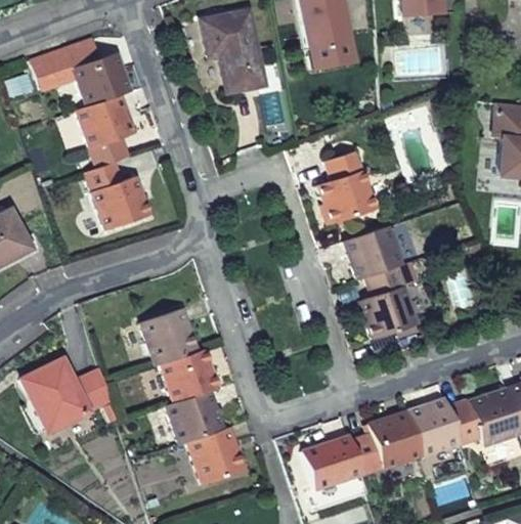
[(298,0),(307,50),(348,43),(340,0),(298,0)]
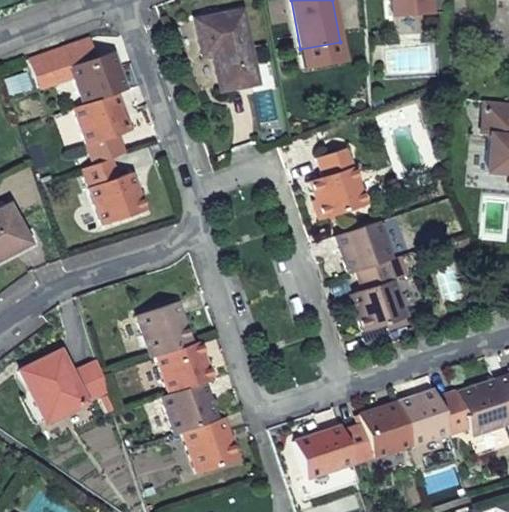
[(391,0),(392,15),(431,14),(430,0),(391,0)]
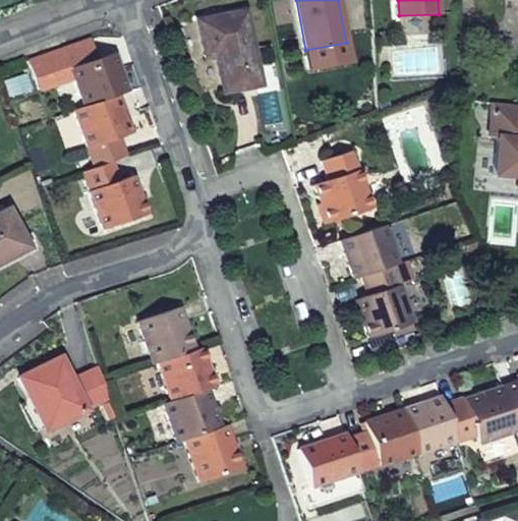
[(246,11),(198,21),(206,58),(216,56),(223,93),(260,87),(246,11)]
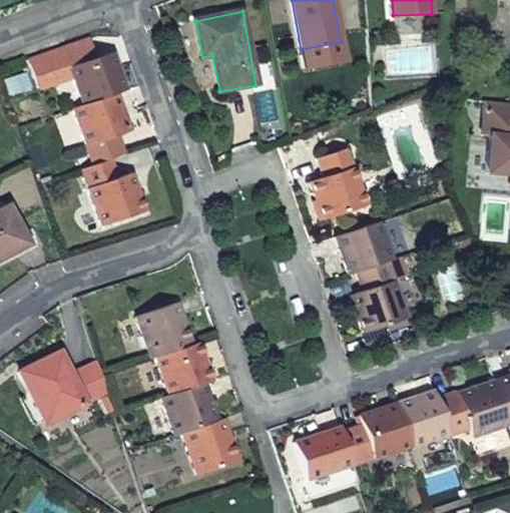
[(84,105),(118,94),(126,91),(115,53),(95,59),(88,38),(65,45),(71,67),(84,105)]
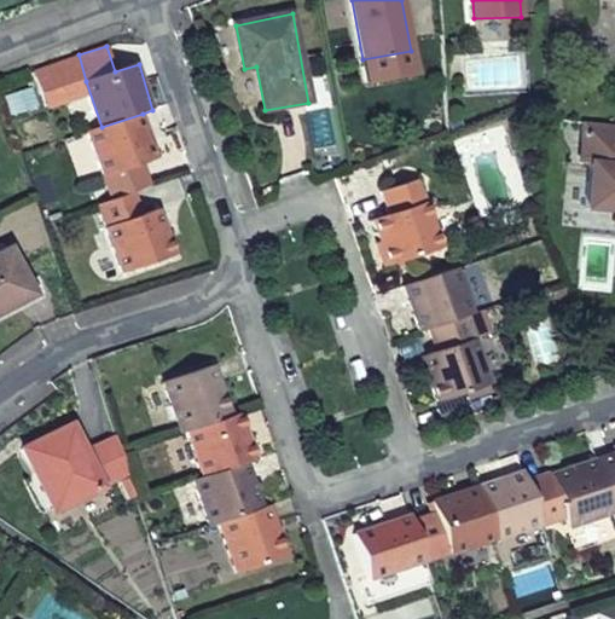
[(411,51),(363,59),(365,70),(413,61),(411,51)]
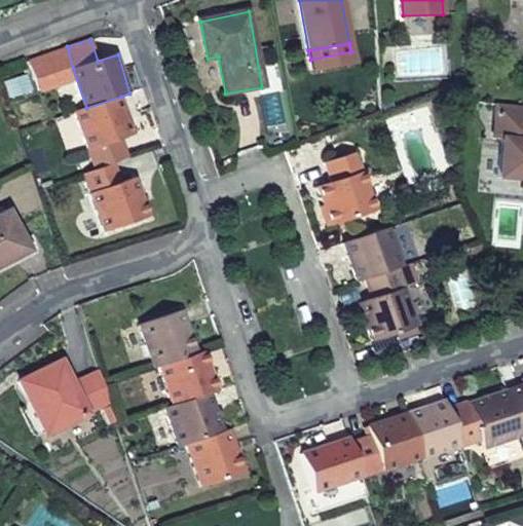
[(86,108),(76,111),(89,150),(135,136),(121,97),(86,108)]
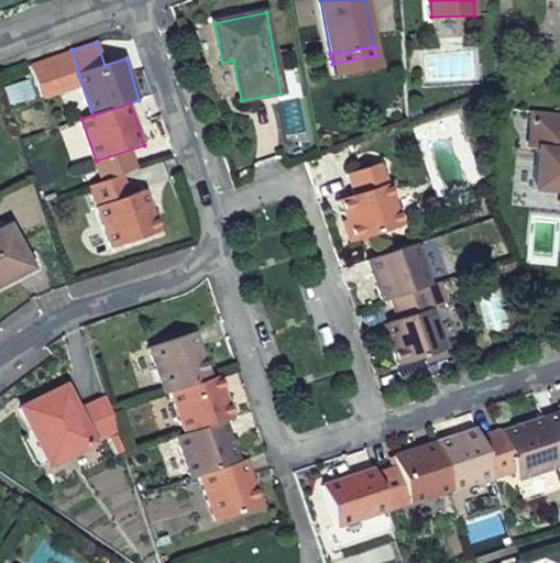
[(559,113),(534,111),(530,148),(539,150),(535,190),(559,192),(559,113)]
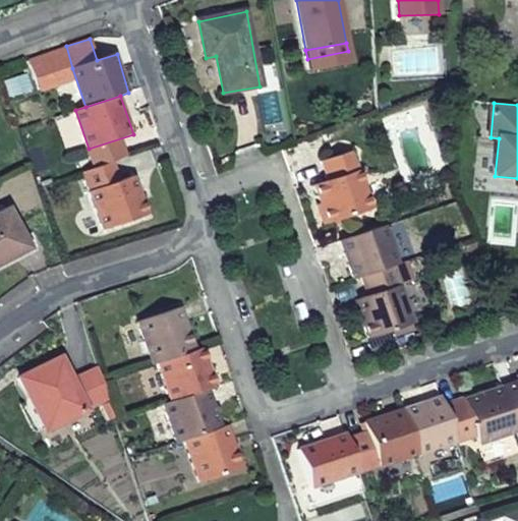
[(353,151),(321,161),(328,180),(315,184),(328,223),(372,208),(353,151)]
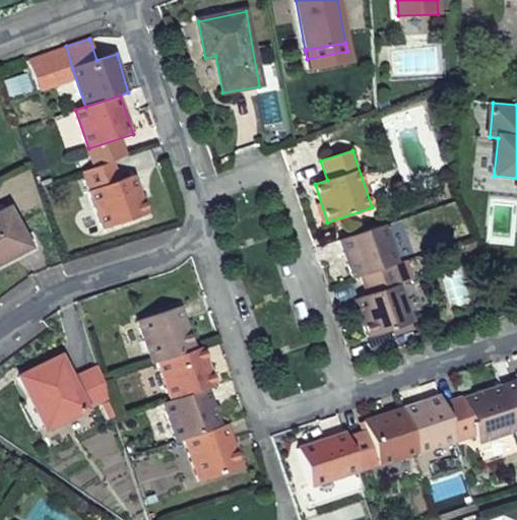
[(114,161),(83,172),(103,230),(147,213),(134,176),(121,181),(114,161)]
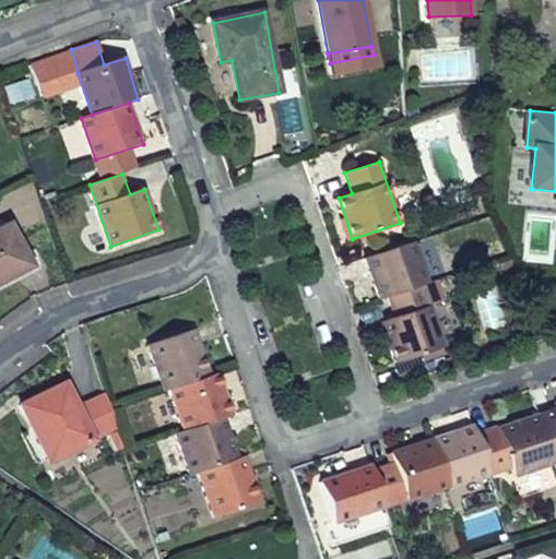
[(10,225),(0,229),(0,283),(32,268),(10,225)]
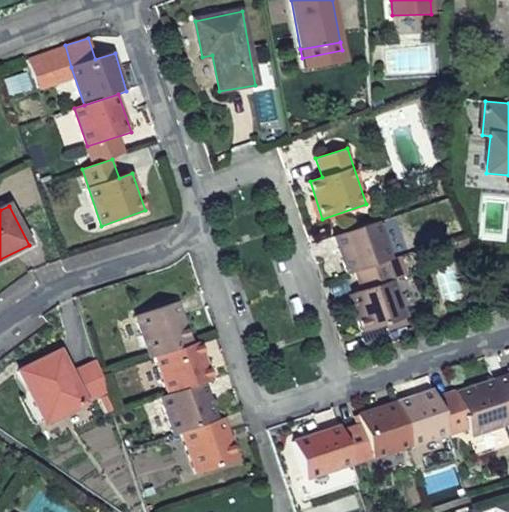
[(388,260),(392,259),(380,221),(336,236),(349,273),(357,271),(388,260)]
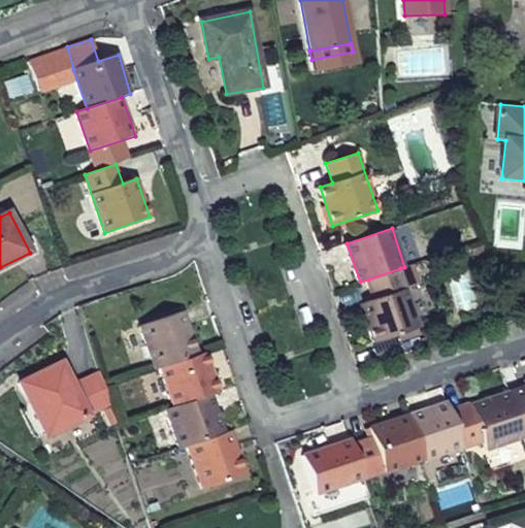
[(400,268),(368,279),(375,299),(362,303),(374,343),(420,327),(400,268)]
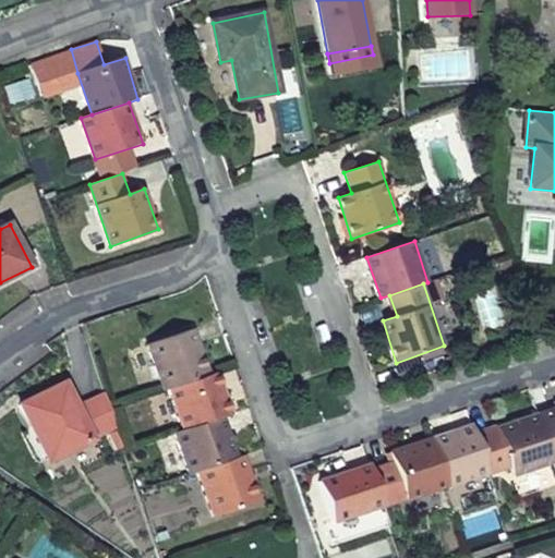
[(149,344),(165,390),(172,388),(209,376),(195,329),(149,344)]
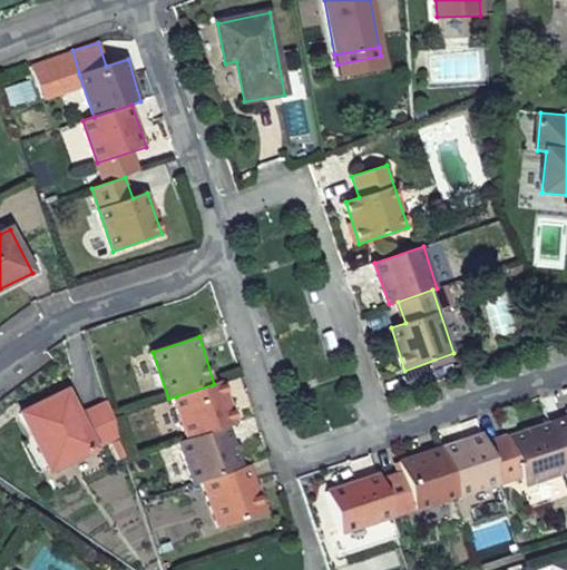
[(214,384),(176,396),(192,438),(228,426),(237,423),(223,381),(214,384)]
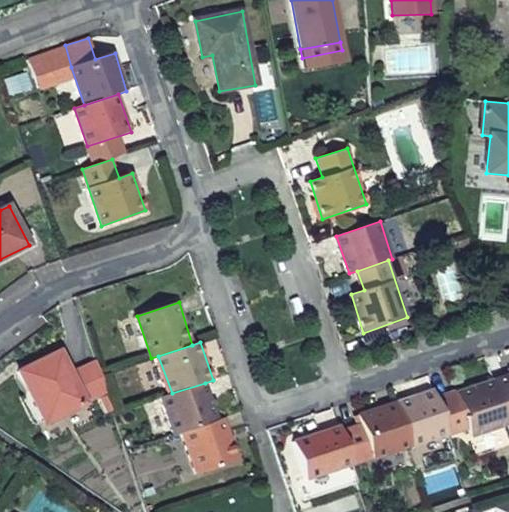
[(45,423),(86,403),(72,374),(60,352),(20,372),(45,423)]
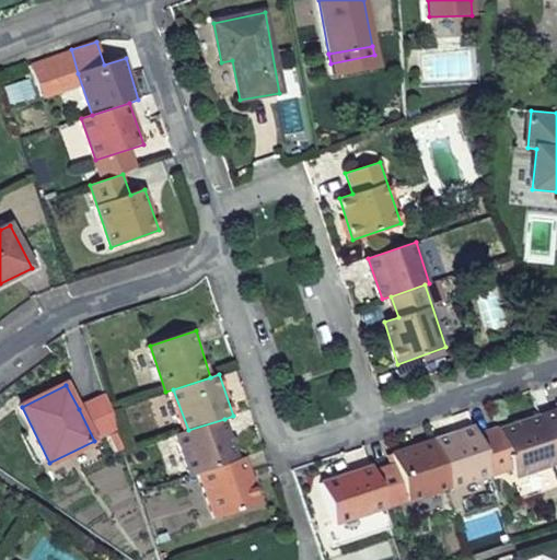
[(113,409),(107,395),(83,407),(99,438),(119,428),(113,409)]
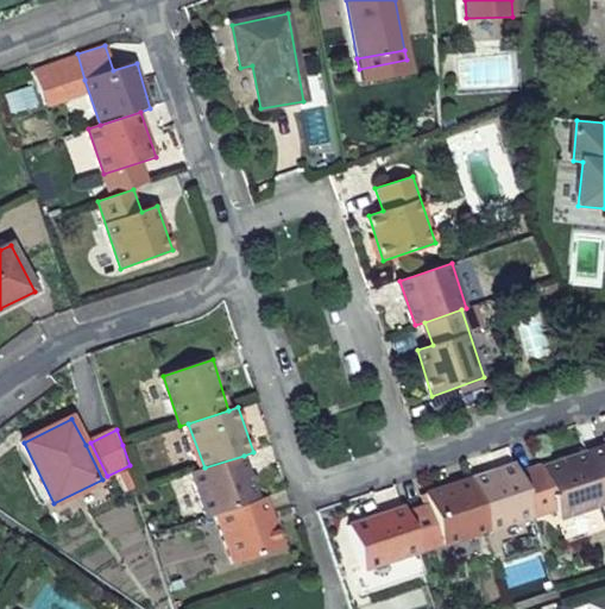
[(107,476),(90,443),(86,445),(102,479),(107,476)]
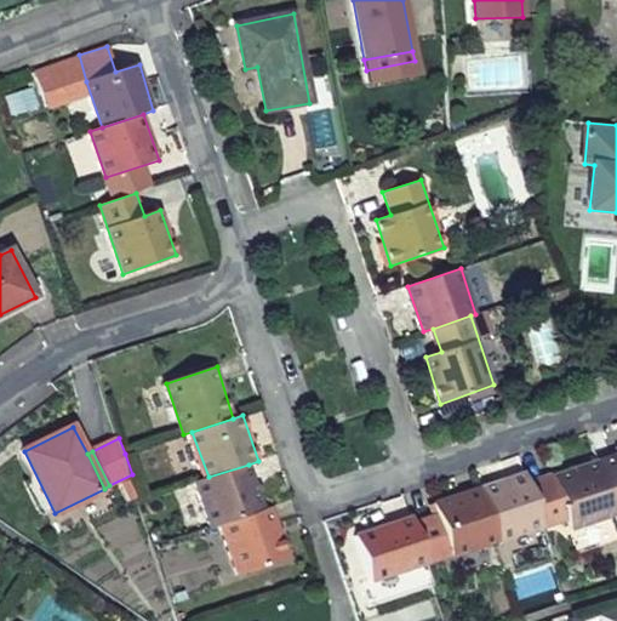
[(616,455),(600,461),(616,510),(616,455)]
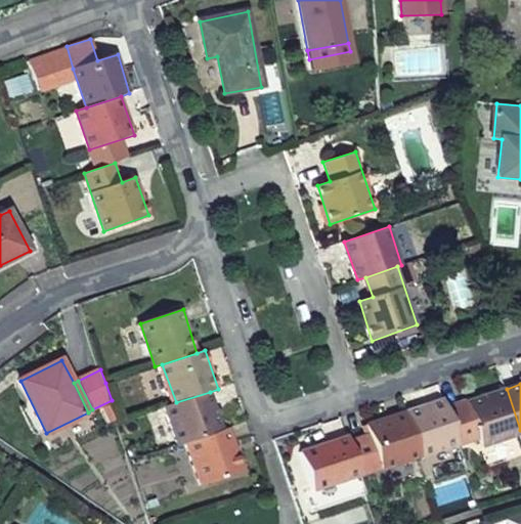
[(448,408),(461,443),(479,437),(482,446),(520,433),(520,430),(507,389),(448,408)]
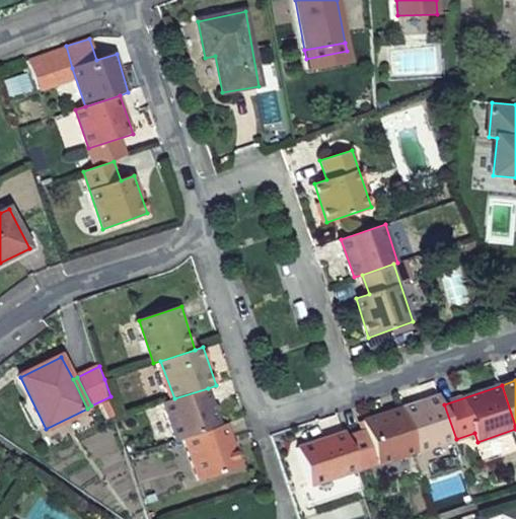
[(174,398),(165,401),(177,440),(188,437),(221,426),(208,388),(174,398)]
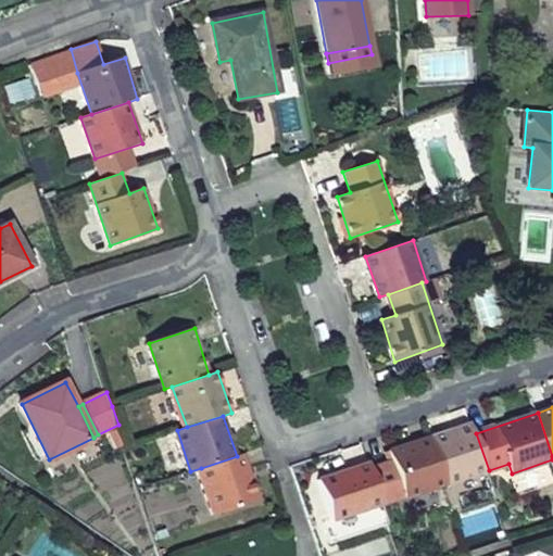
[(473,424),(431,437),(448,483),(489,470),(476,433),(473,424)]
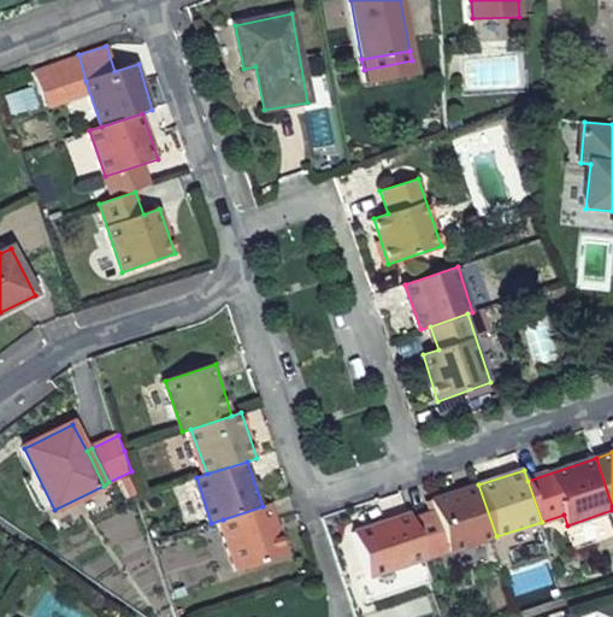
[(496,536),(478,485),(434,500),(437,511),(413,519),(426,559),(451,551),(451,552),(496,536)]
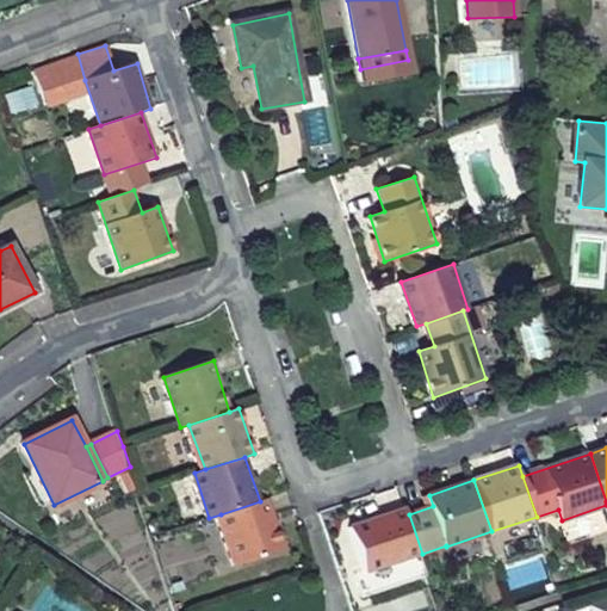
[(268,499),(260,501),(221,514),(239,566),(285,549),(268,499)]
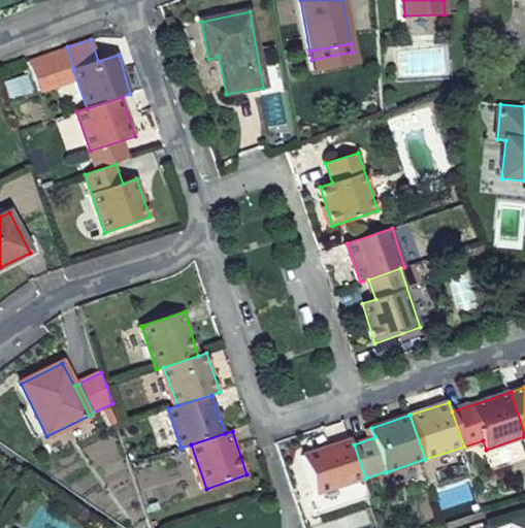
[(524,436),(486,450),(492,469),(524,458),(524,436)]
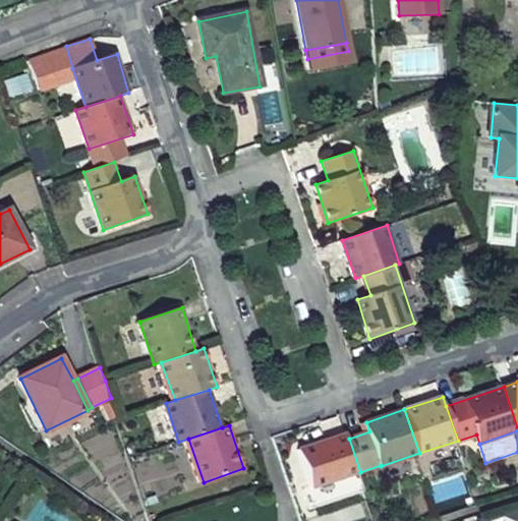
[(360,472),(347,433),(300,450),(313,486),(360,472)]
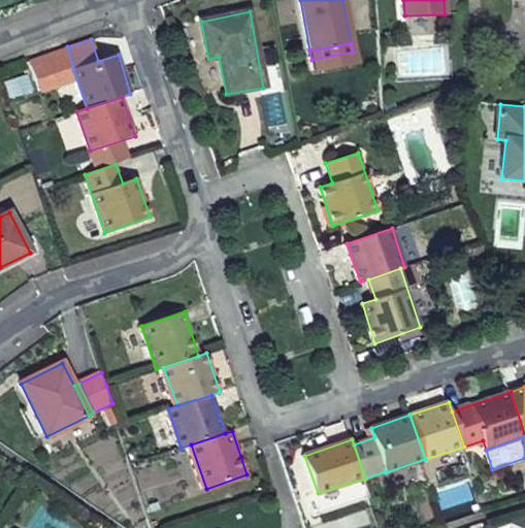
[(365,479),(318,493),(309,496),(316,516),(371,498),(365,479)]
